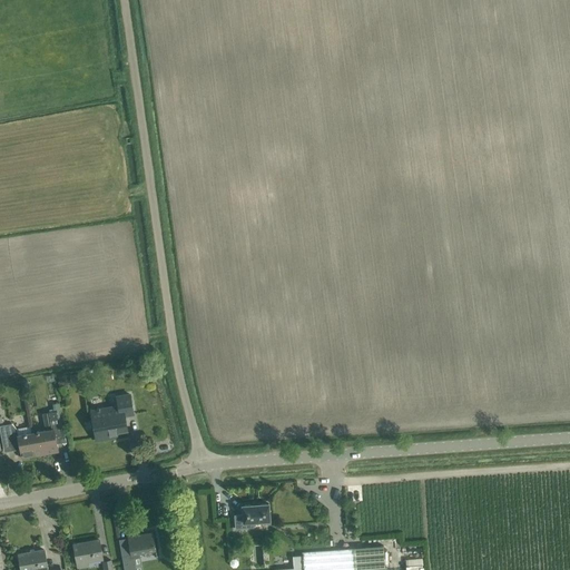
[(127,430),(125,415),(134,414),(130,394),(117,396),(119,406),(91,411),(97,440),(110,438),(110,433),(127,430)]
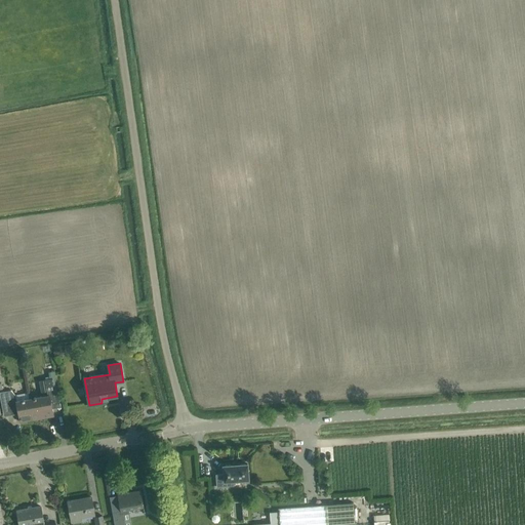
[(42,396),(29,398),(33,419),(46,417),(54,416),(52,408),(51,402),(55,401),(54,398),(52,386),(51,378),(56,377),(55,371),(49,372),(50,378),(44,379),(46,387),(48,399),(43,400),(42,396)]
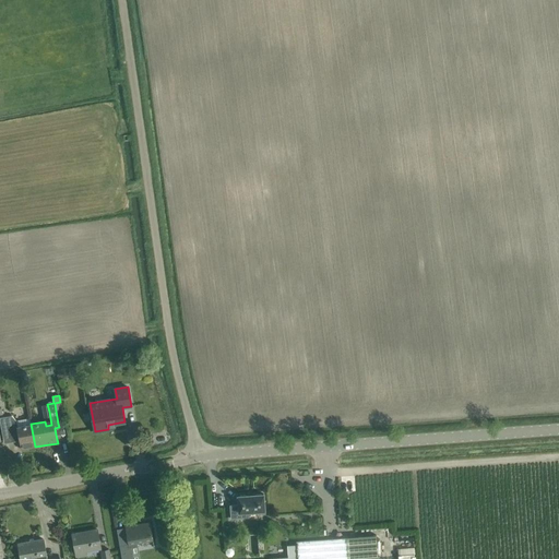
[(11,416),(0,418),(0,421),(1,427),(3,441),(13,439),(14,442),(20,441),(21,450),(35,447),(31,424),(18,427),(18,424),(16,420),(11,416)]
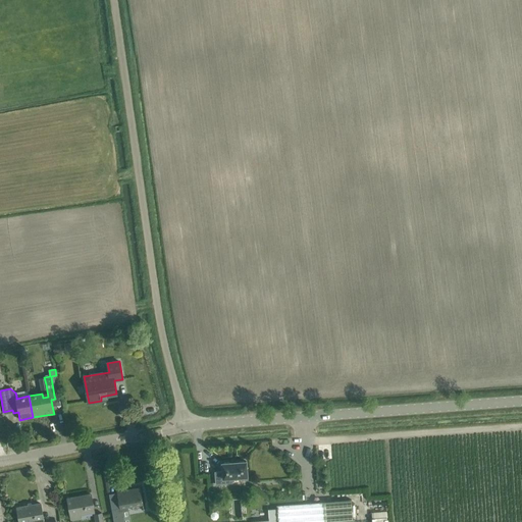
[(222,472),(215,472),(216,484),(231,483),(231,478),(247,477),(246,462),(237,463),(232,463),(231,463),(222,464),(222,472)]
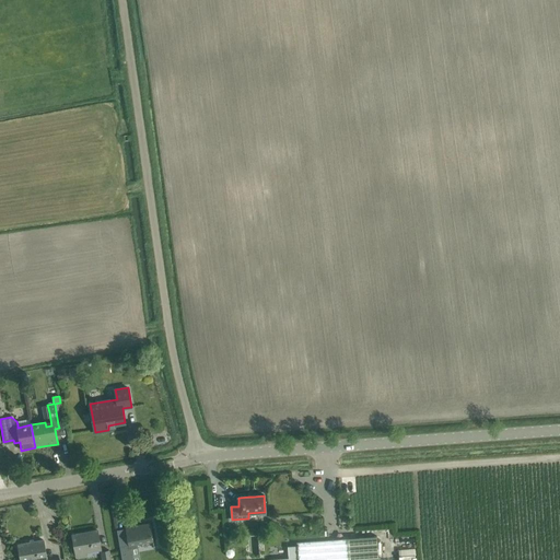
[(138,547),(138,544),(153,540),(152,535),(150,524),(135,526),(133,524),(125,525),(126,528),(117,529),(123,559),(131,559),(129,548),(138,547)]
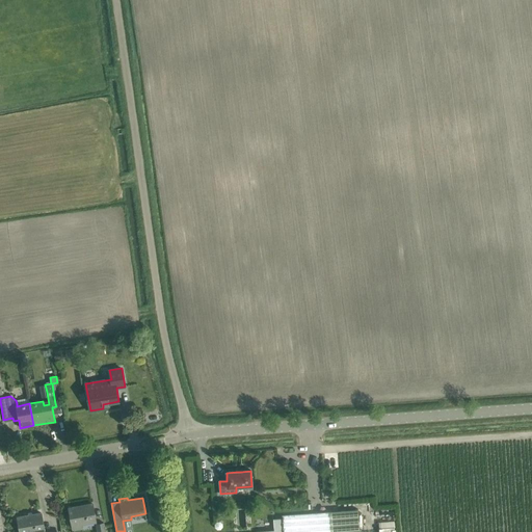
[(96,522),(95,514),(92,504),(69,508),(71,519),(73,530),(82,529),(81,525),(96,522)]
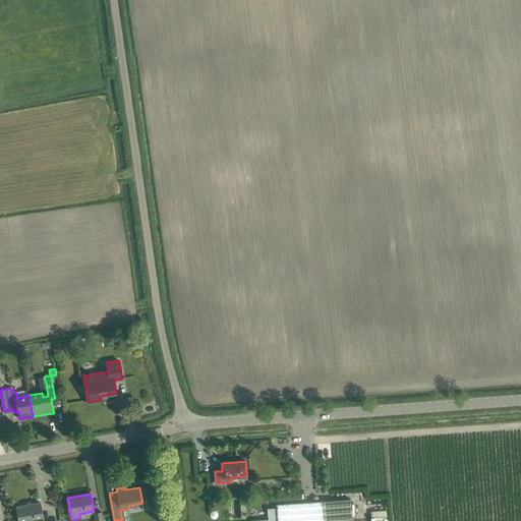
[(352,520),(351,500),(277,505),(277,520),(352,520)]
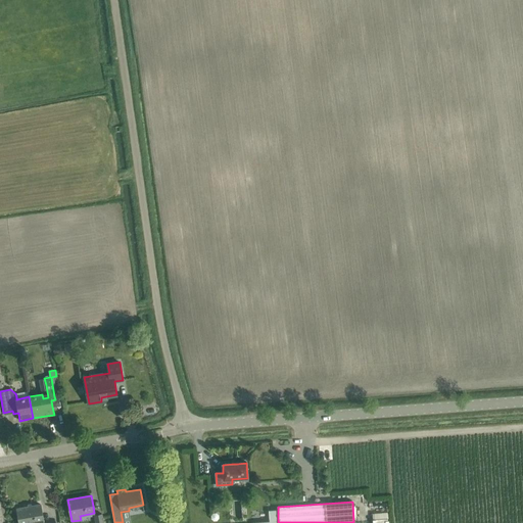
[(40,522),(44,522),(42,515),(41,505),(17,509),(18,519),(19,522),(40,522)]
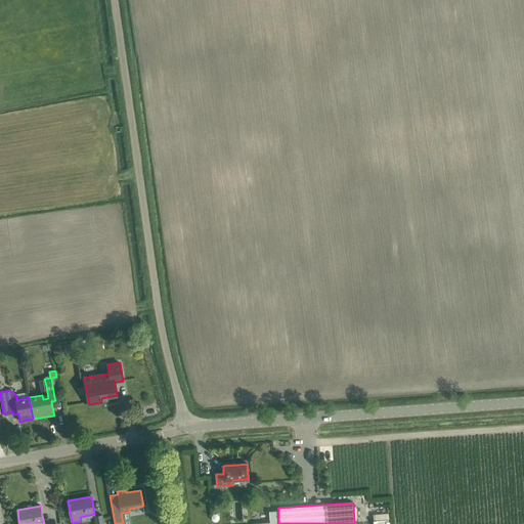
[(104,523),(103,515),(94,516),(95,523),(104,523)]
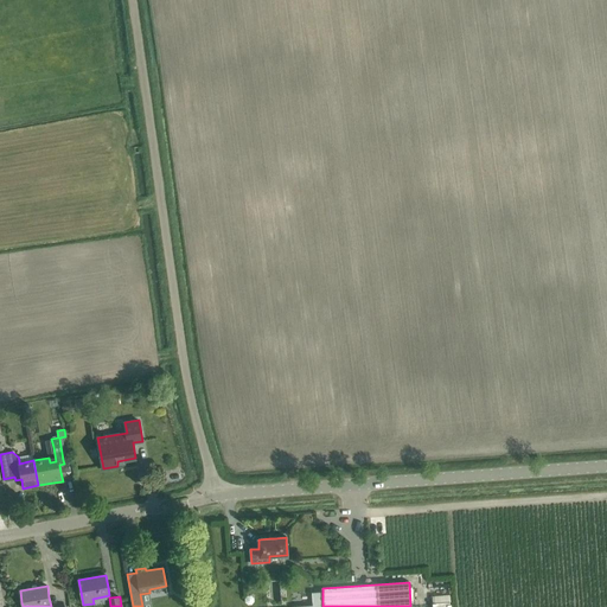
All buildings are outlined.
